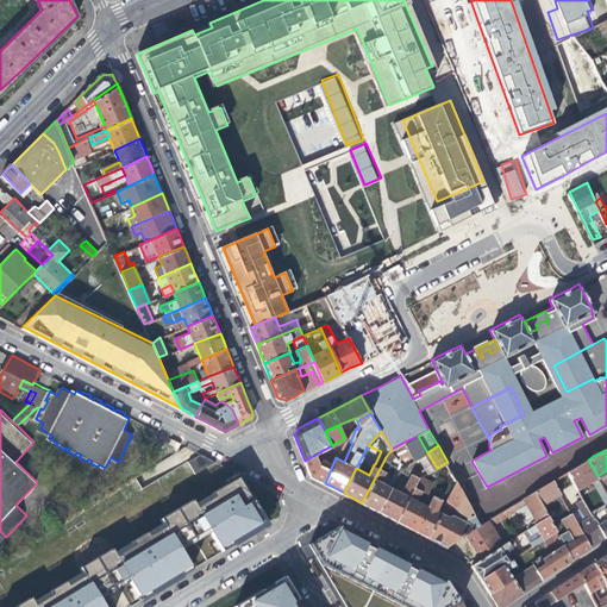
[(321,457),(319,452),(305,461),(312,476),(318,480),(325,483),(336,457),(337,456),(333,455),(331,457),(326,455),(321,457)]
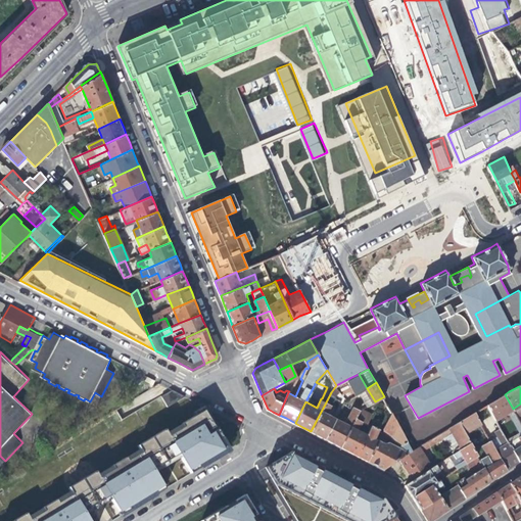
[(187,395),(174,389),(163,394),(170,406),(185,396),(187,395)]
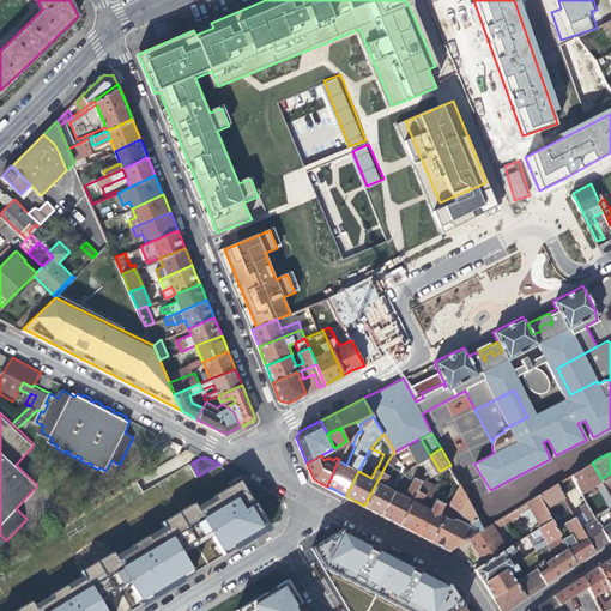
[(393,463),(388,460),(364,506),(371,509),(381,514),(394,490),(385,484),(389,473),(388,472),(393,463)]
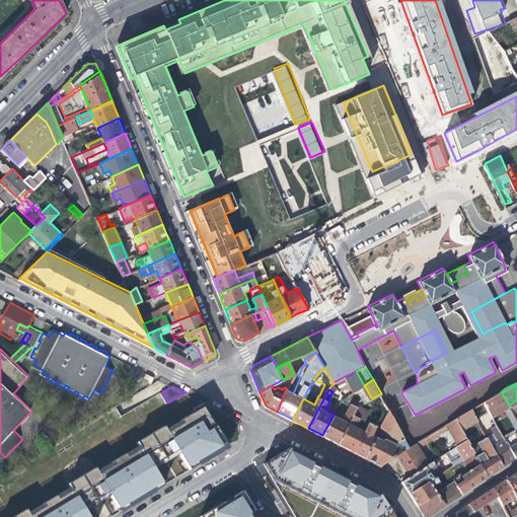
[(516,441),(509,446),(515,457),(516,456),(516,419),(509,405),(501,391),(484,401),(493,417),(505,409),(511,419),(513,433),(516,438),(516,441)]
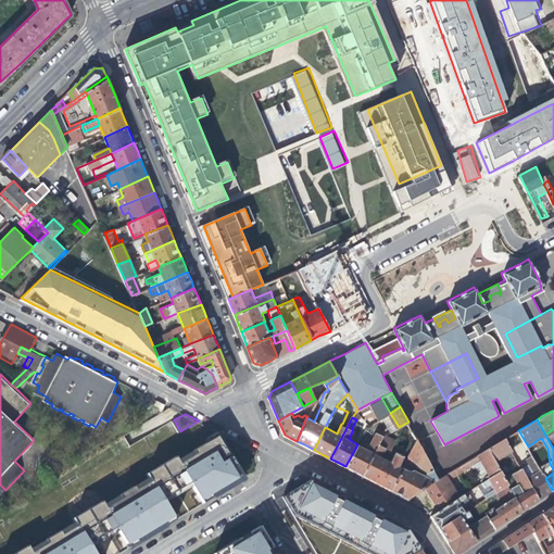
[(367,450),(357,444),(345,466),(353,470),(362,475),(379,444),(383,436),(376,431),(367,450)]
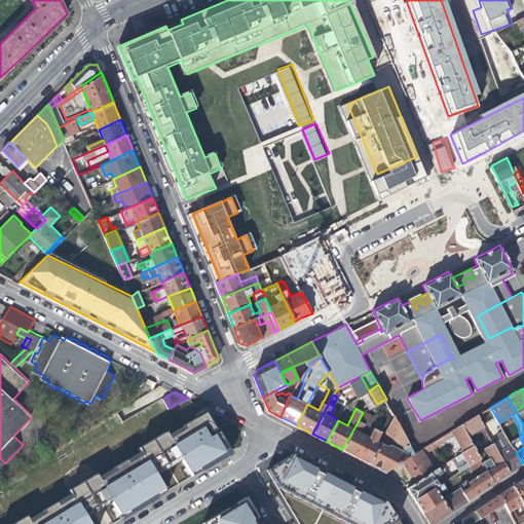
[(101,473),(88,481),(102,503),(115,496),(126,515),(171,488),(160,470),(173,462),(185,454),(196,473),(233,451),(221,432),(208,409),(206,411),(101,473)]
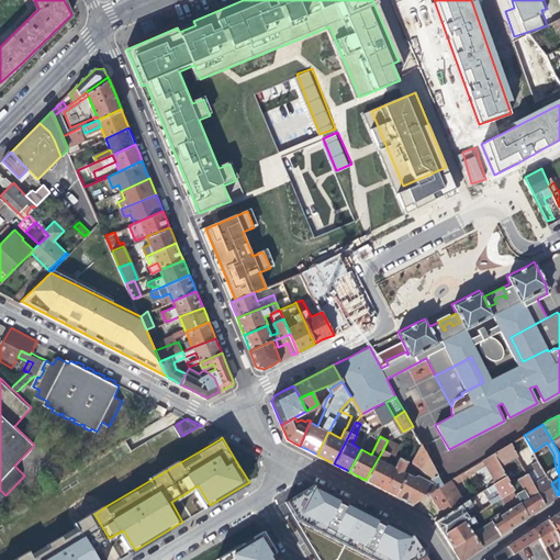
[(501,467),(513,458),(517,456),(511,443),(493,454),(501,467)]
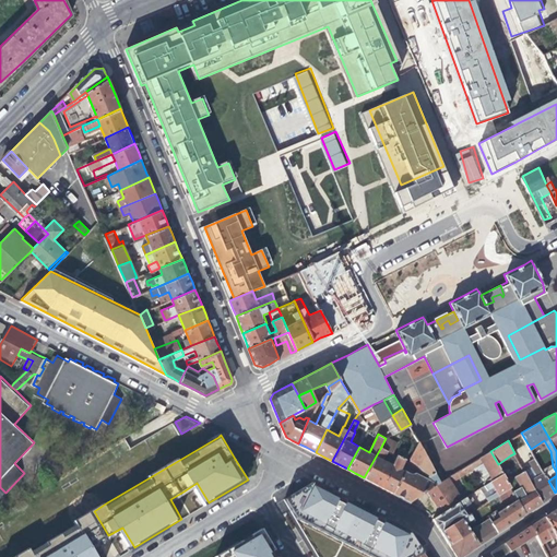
[(412,474),(404,471),(393,493),(411,501),(428,490),(442,482),(428,455),(419,441),(412,457),(419,467),(429,475),(426,480),(415,473),(412,474)]
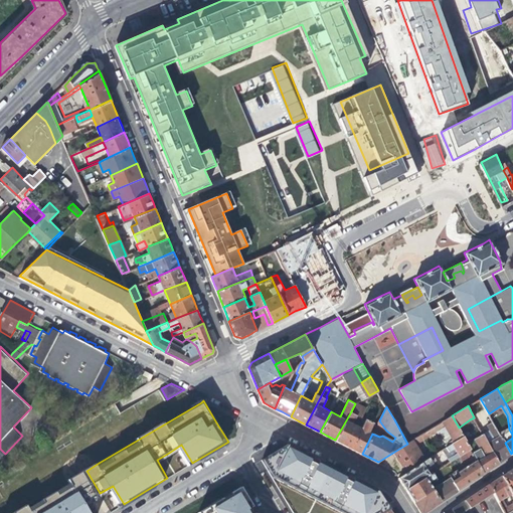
[(357,414),(351,411),(335,440),(346,446),(362,454),(372,434),(370,432),(374,422),(373,421),(376,415),(370,412),(362,428),(353,422),(357,414)]
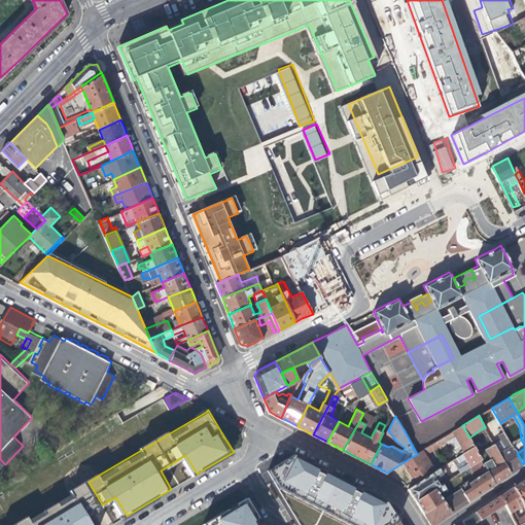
[(453,431),(462,446),(464,449),(465,452),(475,447),(469,438),(462,425),(453,431)]
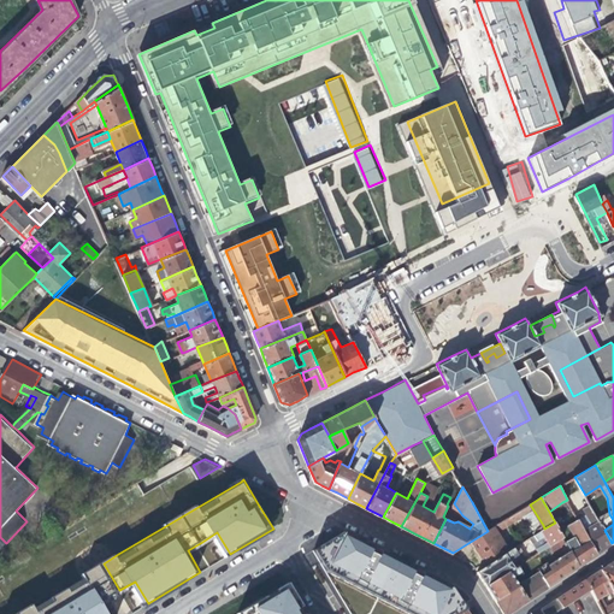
[(564,508),(566,514),(573,511),(567,500),(562,502),(565,507),(564,508)]
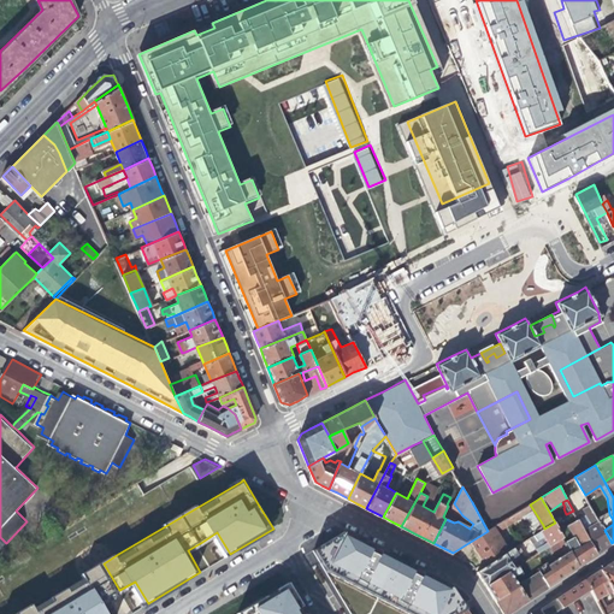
[(524,508),(506,519),(508,524),(526,512),(524,508)]
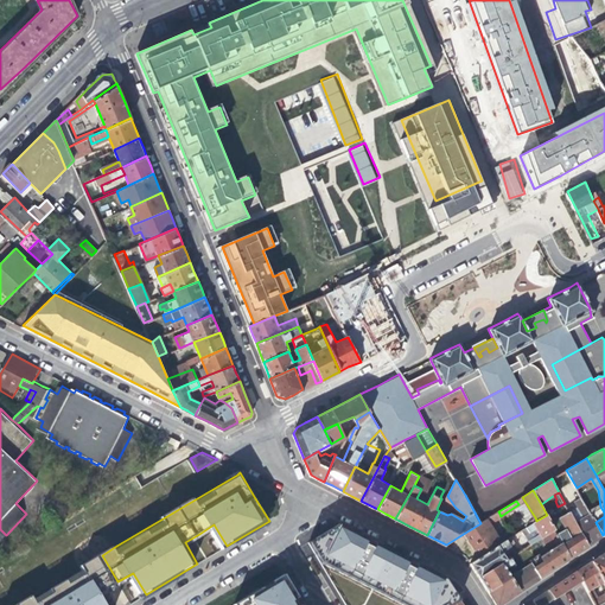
[(565,503),(558,507),(562,515),(559,517),(568,534),(571,539),(562,545),(570,558),(578,552),(587,546),(575,522),(565,503)]
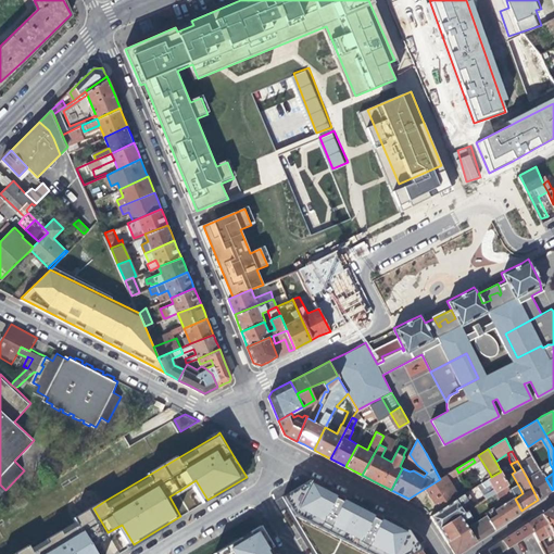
[(433,499),(439,510),(460,496),(449,479),(458,473),(456,468),(440,479),(426,488),(433,499)]
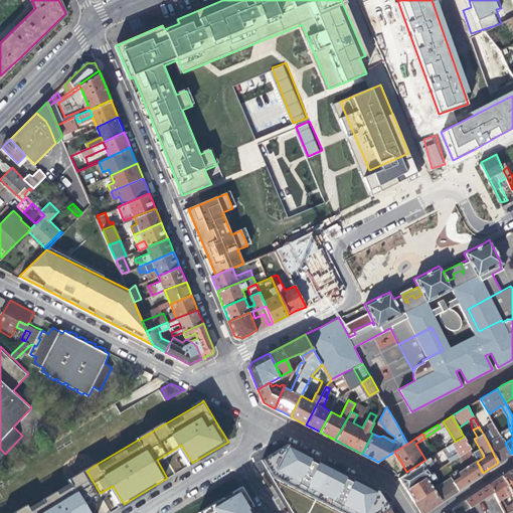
[(500,435),(488,443),(498,463),(505,458),(511,454),(505,443),(500,435)]
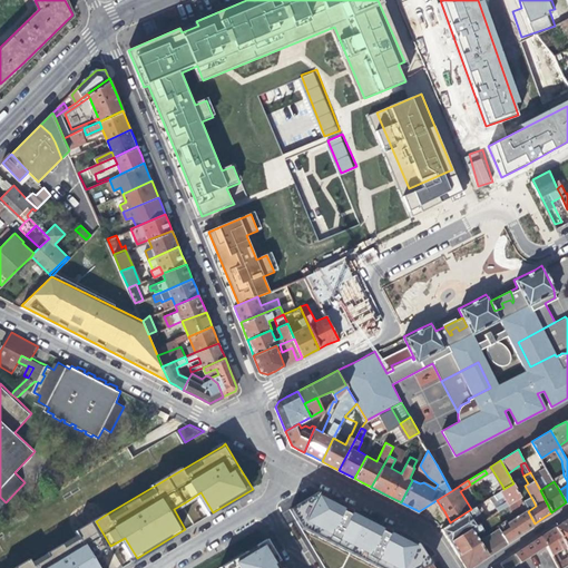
[(505,495),(510,503),(521,497),(513,483),(503,489),(481,502),(471,509),(450,522),(442,528),(446,532),(451,541),(476,526),(471,517),(478,512),(505,495)]
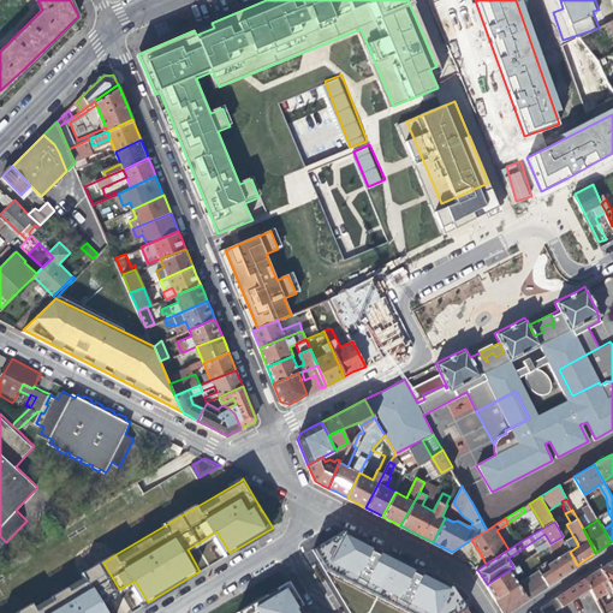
[(344,530),(315,548),(326,567),(417,612),(456,612),(466,607),(452,585),(344,530)]
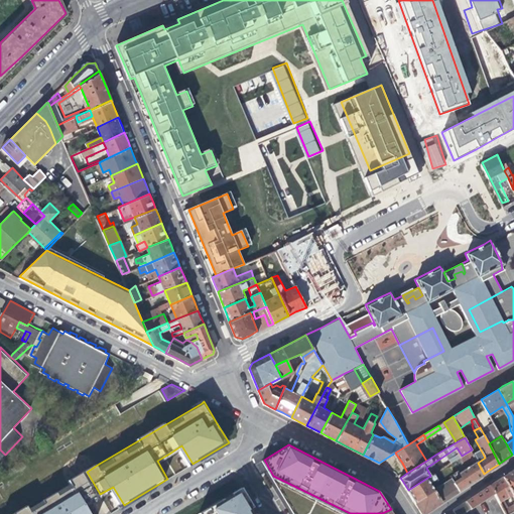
[(483,454),(476,458),(478,461),(478,463),(485,458),(483,454)]
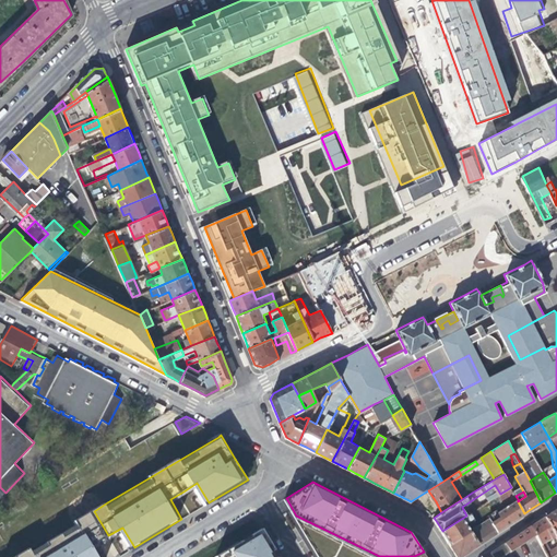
[(518,499),(489,518),(497,531),(509,523),(524,513),(518,501),(518,499)]
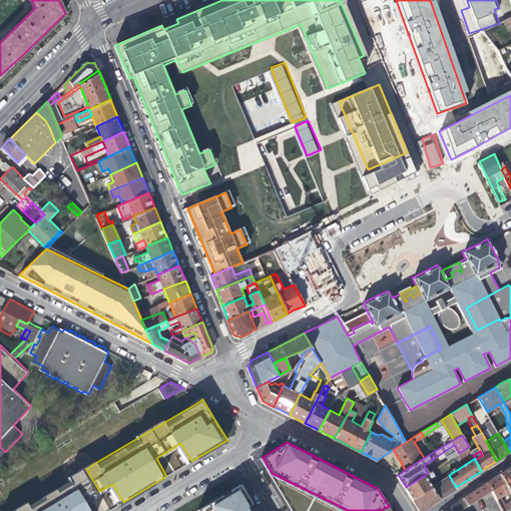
[(510,467),(500,474),(510,492),(510,467)]
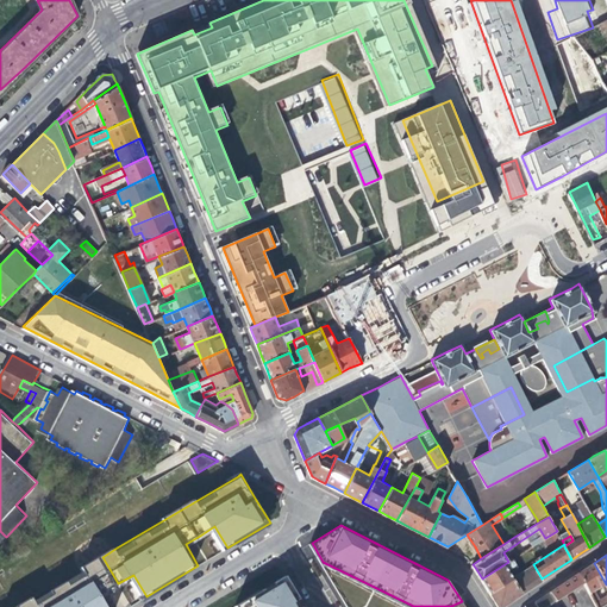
[(118,583),(102,557),(88,565),(16,606),(112,606),(104,592),(118,583)]
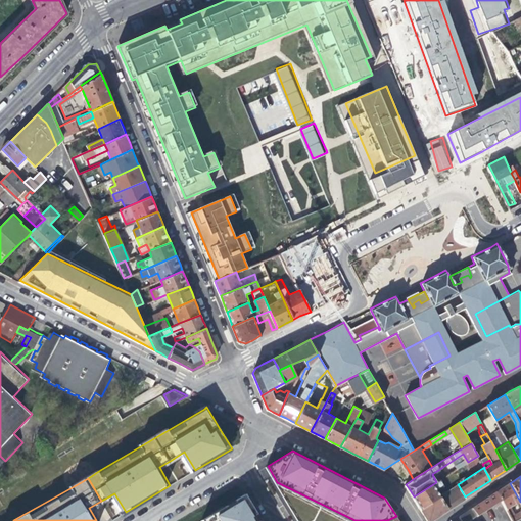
[(443,484),(443,483),(440,479),(436,482),(414,496),(417,503),(421,509),(440,495),(437,489),(443,484)]
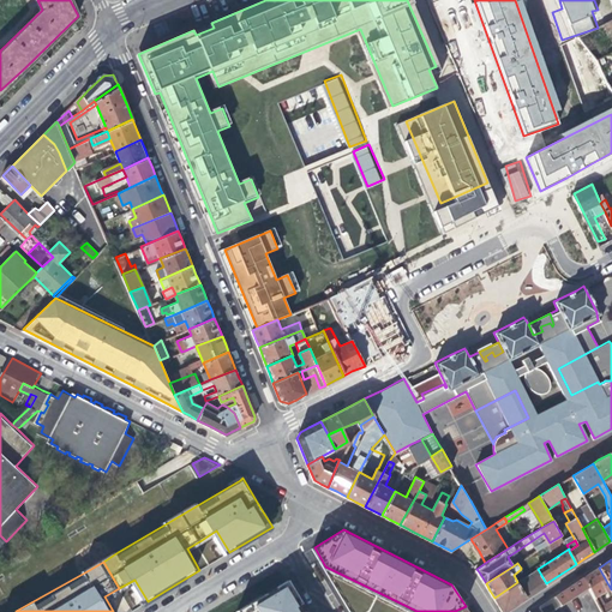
[(600,597),(611,589),(599,568),(592,571),(583,577),(588,586),(603,611),(610,611),(611,611),(611,601),(605,605),(600,597)]
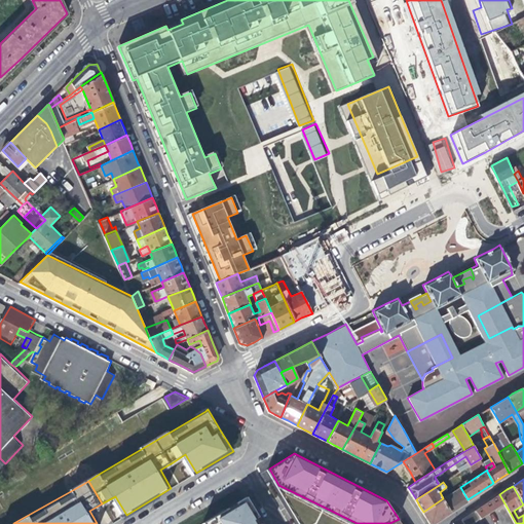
[(468,499),(460,487),(443,498),(451,511),(459,504),(468,499)]
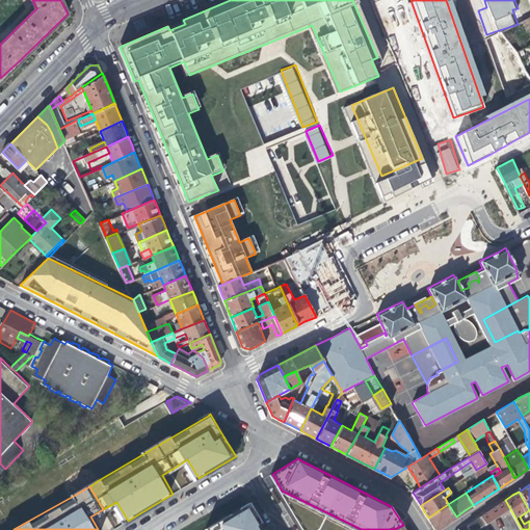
[(459,529),(473,529),(509,507),(505,500),(483,514),(459,529)]
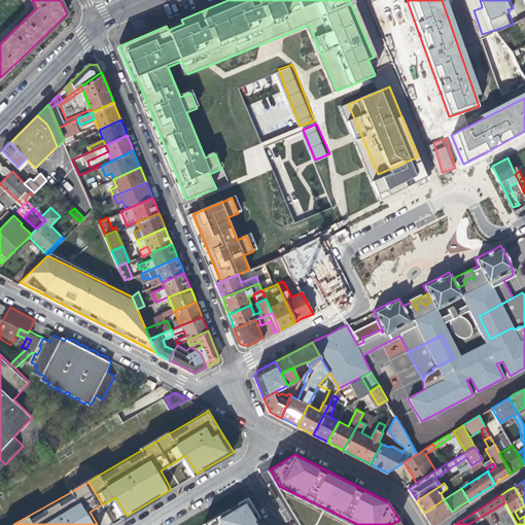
[(263,524),(264,524),(247,497),(203,524),(204,524),(263,524)]
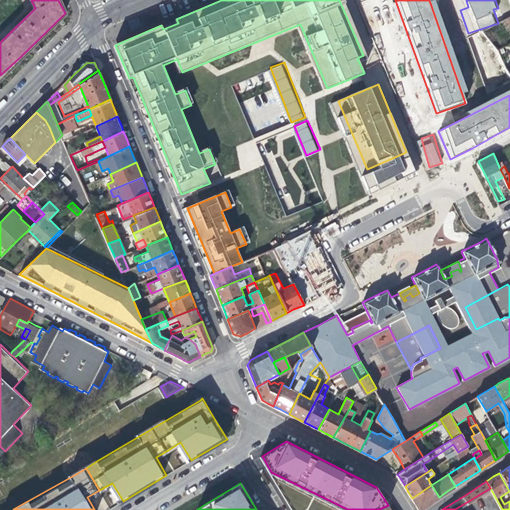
[(439,497),(431,485),(412,498),(414,501),(420,509),(439,497)]
